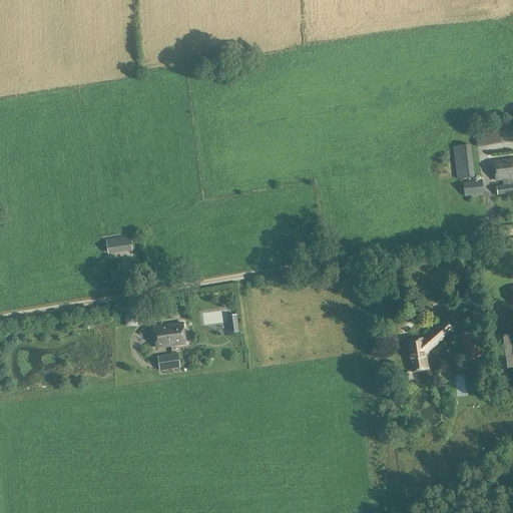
[(512,141),(512,128),(475,135),(478,148),(512,141)]
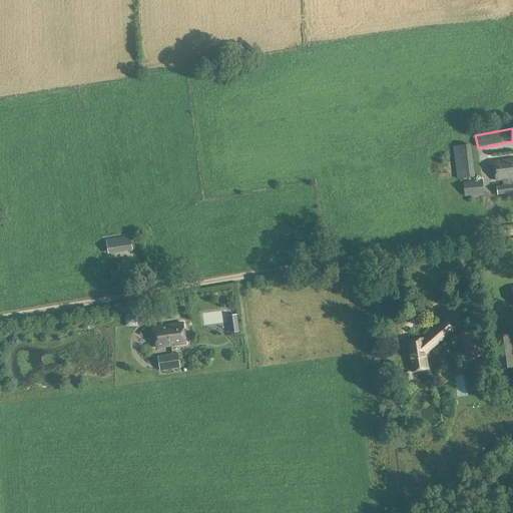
[(475,177),(471,144),(453,147),(457,179),(475,177)]
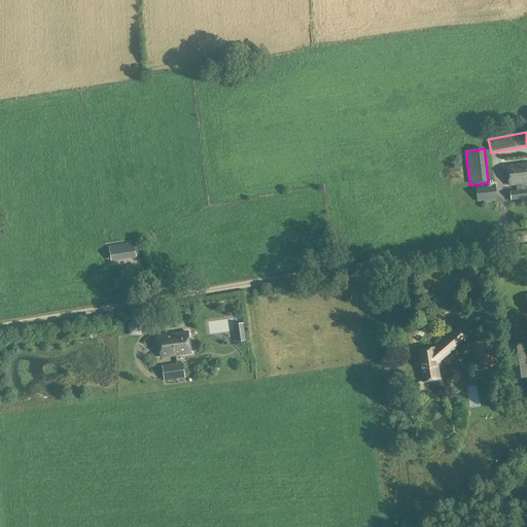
[(526,182),(526,164),(507,167),(510,185),(526,182)]
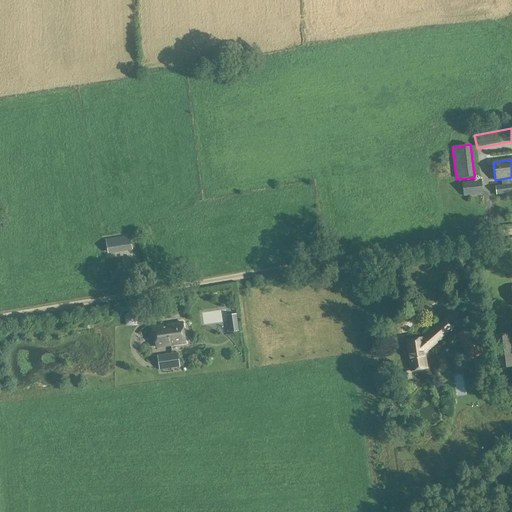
[(465,196),(484,195),(482,180),(463,182),(465,196)]
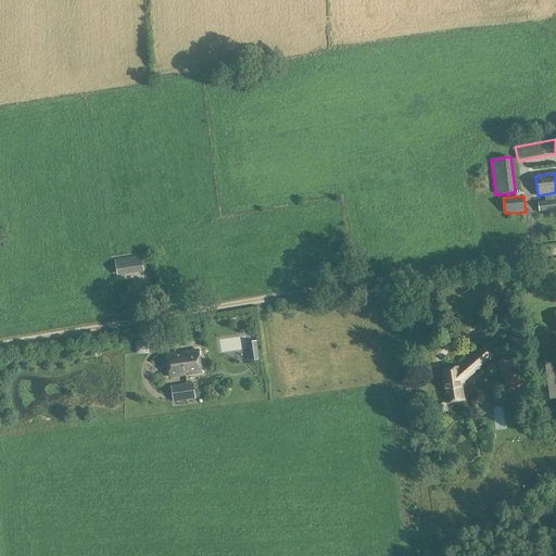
[(539,202),(540,213),(555,210),(555,203),(553,204),(553,201),(539,202)]
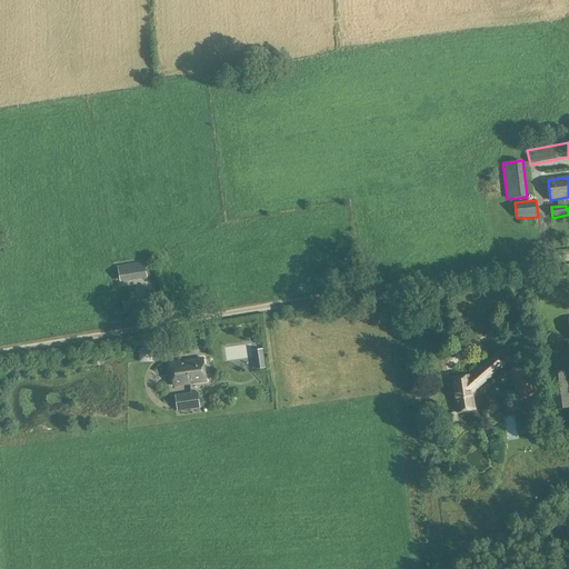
[(135,278),(133,271),(120,273),(121,281),(135,278)]
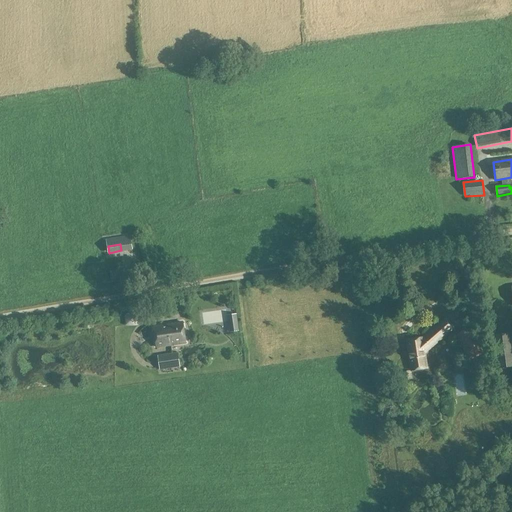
[(454,328),(446,318),(422,339),(407,341),(411,371),(428,369),(425,353),(454,328)]
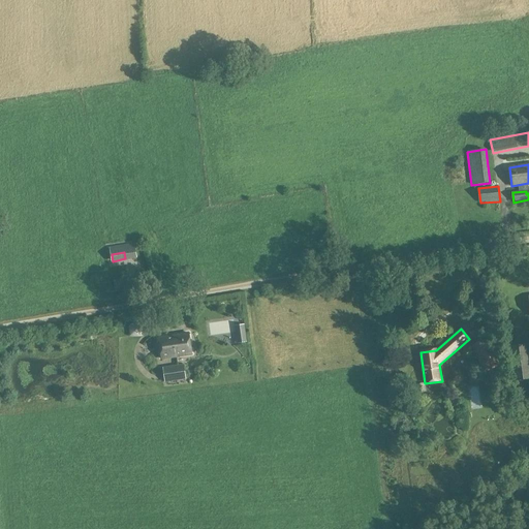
[(191,355),(189,334),(159,338),(162,360),(191,355)]
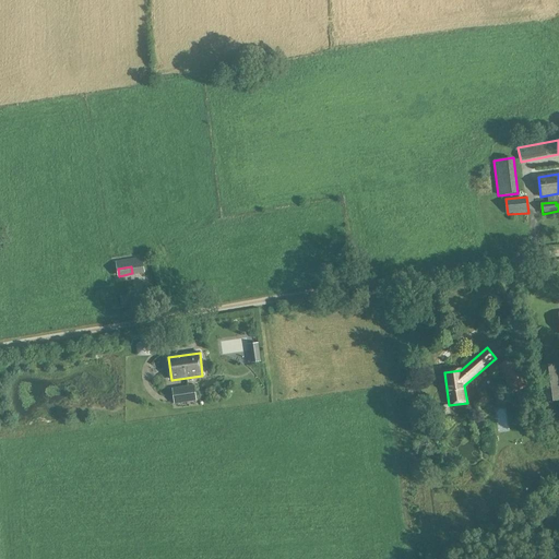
[(513,394),(530,385),(514,358),(498,368),(513,394)]
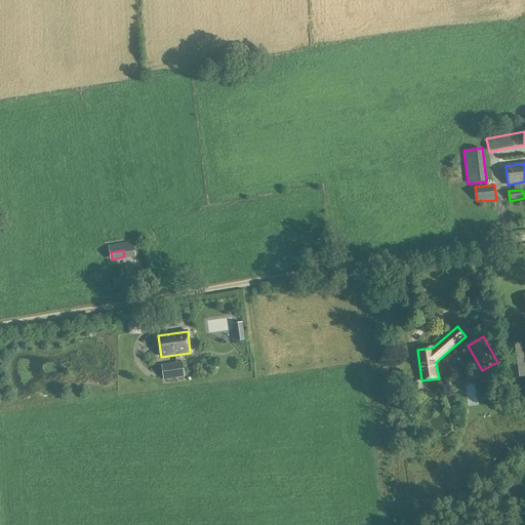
[(512,378),(524,376),(524,363),(522,341),(508,344),(512,378)]
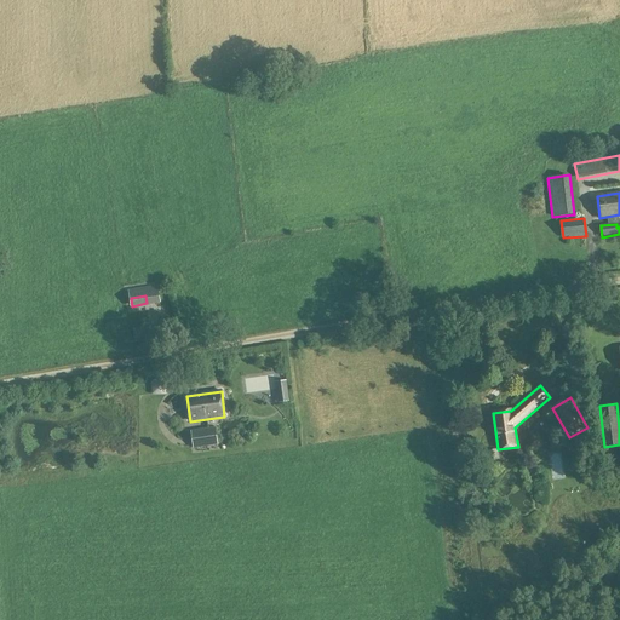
[(191,431),(193,449),(218,446),(216,428),(191,431)]
